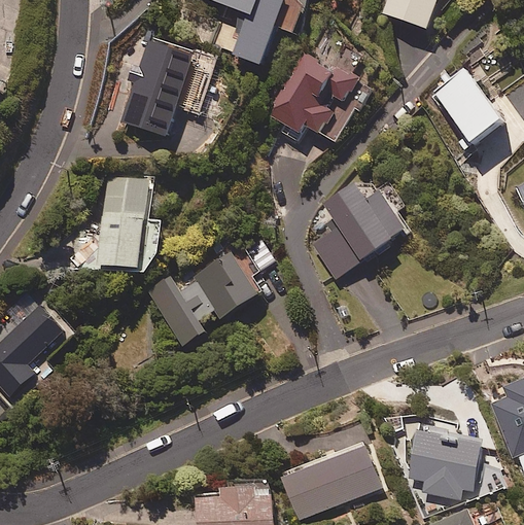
[(209,0),(247,15),(232,54),(258,65),(284,0),(209,0)]
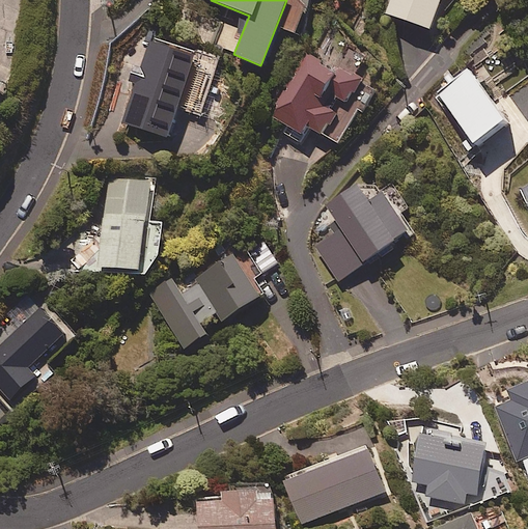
[(432,29),(442,0),(388,0),(384,12),(432,29)]
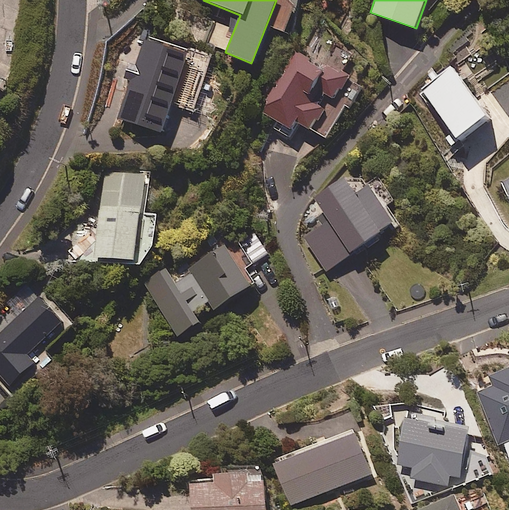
[(352,53),(314,30),(300,54),(294,51),(258,111),(289,130),(295,120),(325,138),(344,105),(348,107),(361,87),(340,74),(352,53)]
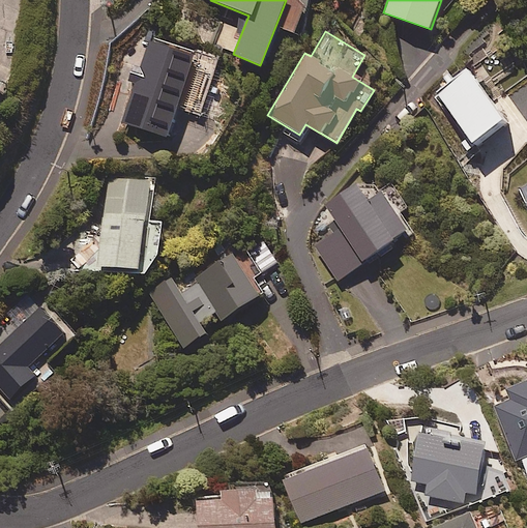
[(200,54),(140,34),(125,79),(130,80),(117,121),(168,138),(177,107),(182,108),(200,54)]
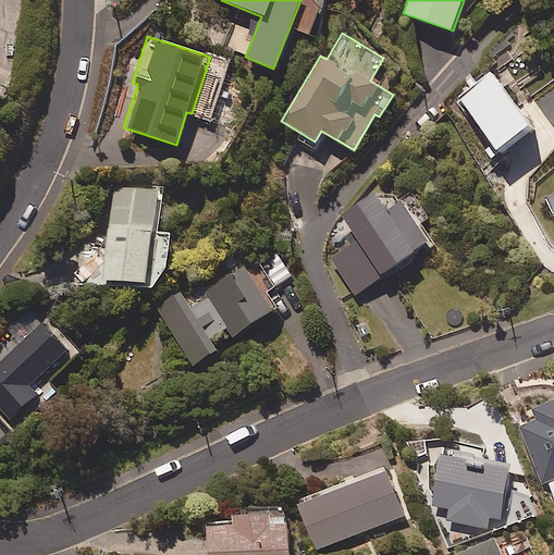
[(522,57),(512,57),(454,98),(499,158),(553,119),(548,112),(553,107),(553,95),(545,84),(533,93),(524,78),(522,57)]
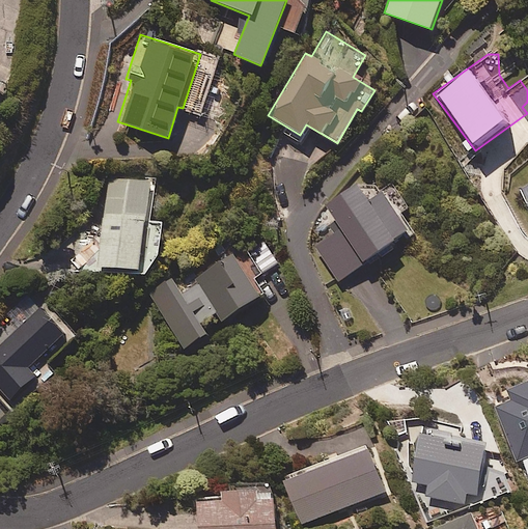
[(226,78),(210,72),(194,110),(212,117),(226,78)]
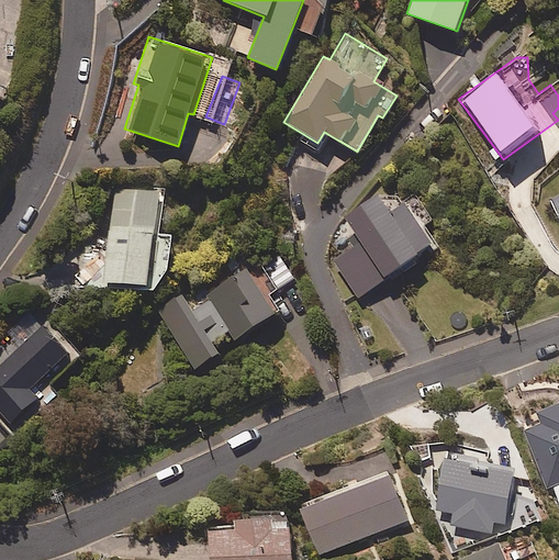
[(160,192),(111,187),(105,245),(81,243),(77,280),(166,290),(171,235),(156,234),(160,192)]
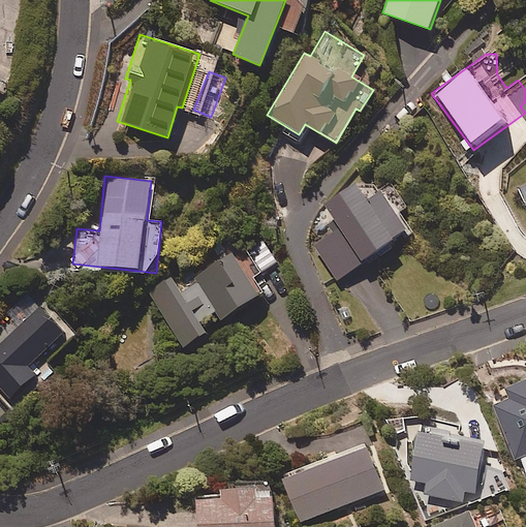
[(525,181),(516,187),(525,207),(525,181)]
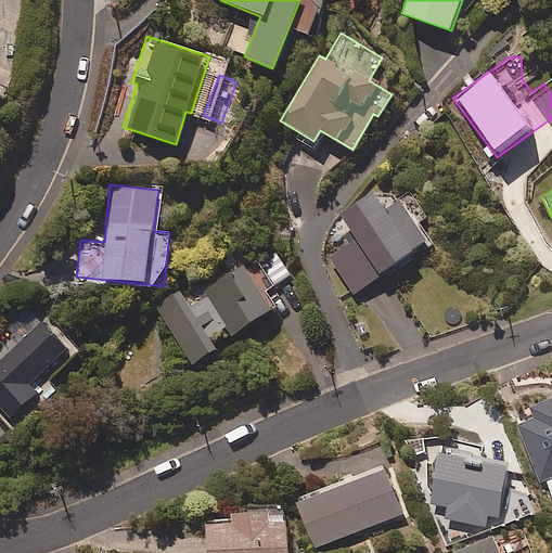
[(425,216),(409,192),(383,209),(372,192),(342,213),(355,231),(324,252),(354,294),(429,242),(416,222),(425,216)]
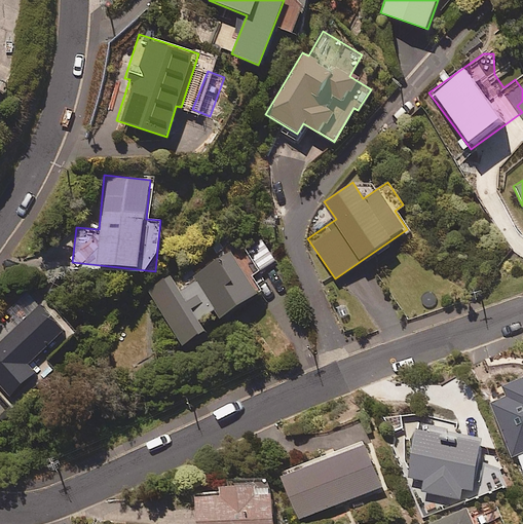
[(257,294),(228,251),(179,283),(177,279),(150,296),(181,343),(257,294)]
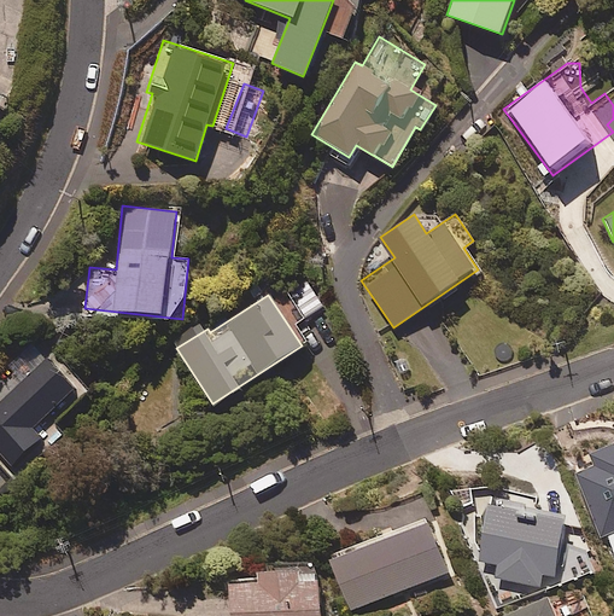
[(83,395),(45,355),(0,399),(0,454),(12,466),(41,439),(50,446),(64,433),(54,423),(83,395)]
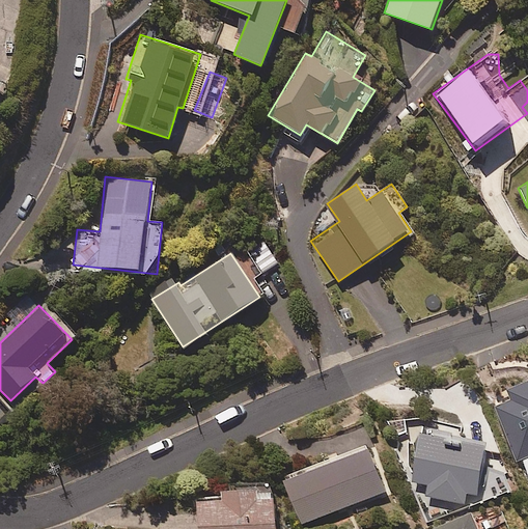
[(527,382),(508,390),(511,400),(496,407),(516,460),(521,457),(527,477),(527,382)]
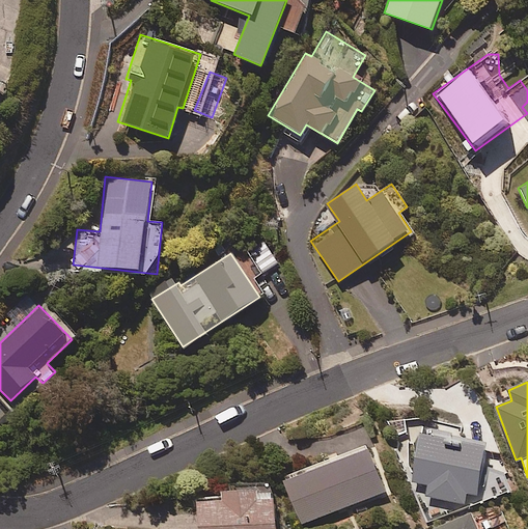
[(487,444),(421,430),(411,481),(427,484),(425,495),(463,503),(465,492),(475,494),(487,444)]
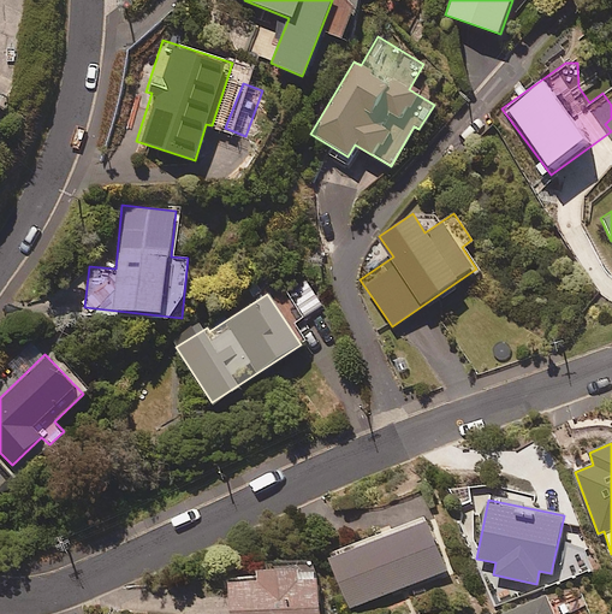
[(446,570),(427,520),(330,556),(348,606),(446,570)]
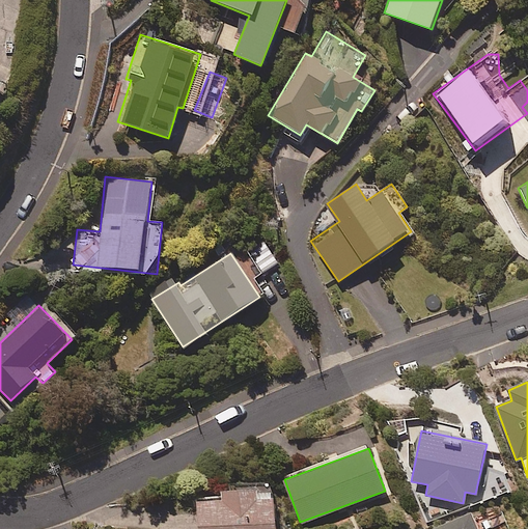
[(274,528),(272,488),(222,491),(223,497),(197,499),(199,528),(274,528)]
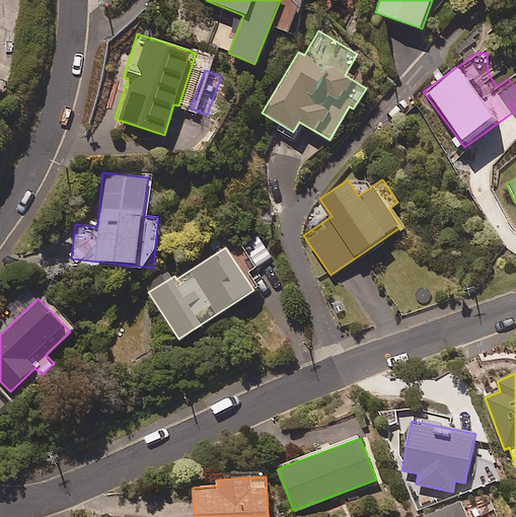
[(465,516),(460,504),(426,516),(465,516)]
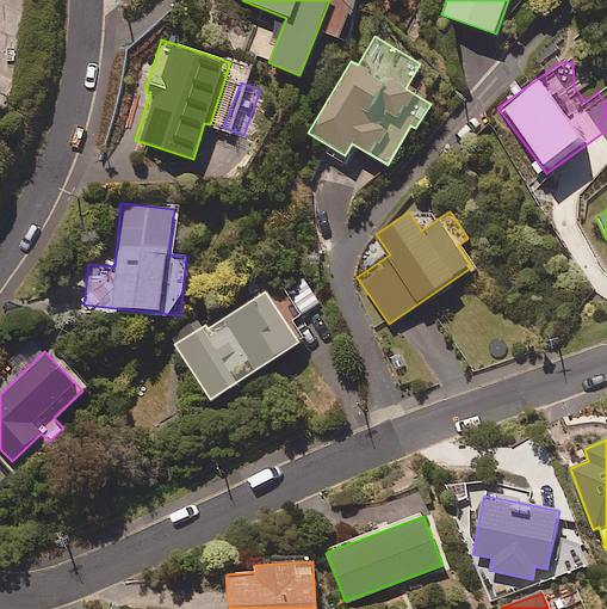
All buildings are outlined.
